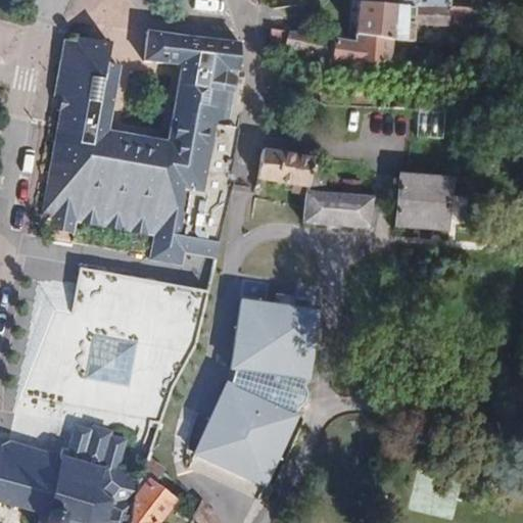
[(358,37),(393,41),(414,42),(415,26),(470,30),(471,9),(453,8),(361,3),(358,37)]
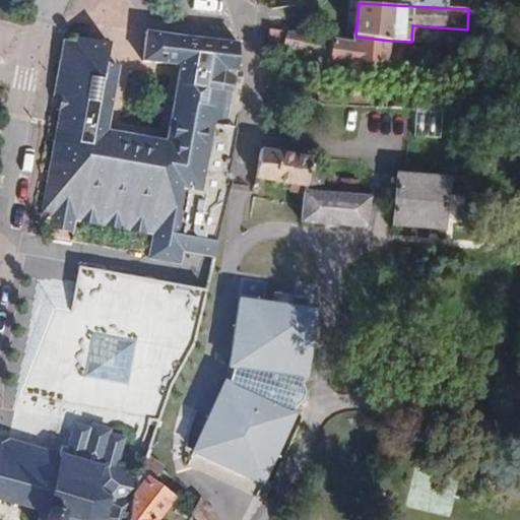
[(270,29),(269,38),(270,41),(286,47),(289,33),(270,29)]
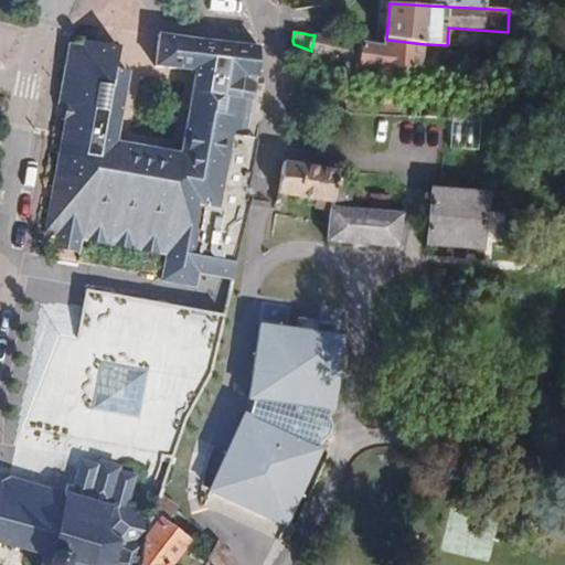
[(315,35),(311,51),(360,68),(362,44),(315,35)]
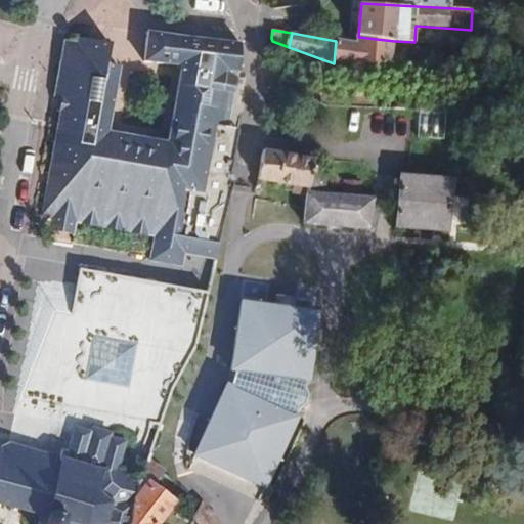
[(64,41),(54,97),(63,99),(75,101),(52,220),(79,225),(157,237),(151,262),(184,267),(186,255),(216,259),(230,181),(220,180),(228,128),(239,74),(242,73),(243,44),(149,34),(145,62),(181,67),(169,131),(180,133),(177,145),(167,142),(110,132),(108,138),(96,136),(100,120),(112,122),(119,84),(107,81),(110,66),(112,45),(79,39),(78,43),(64,41)]
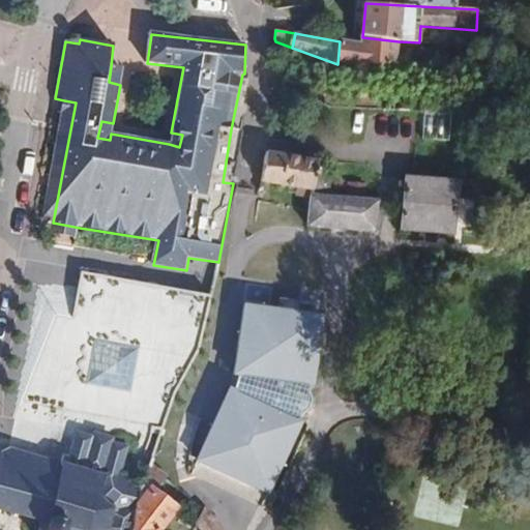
[(340,41),(337,64),(396,69),(399,41),(362,37),(361,43),(340,41)]
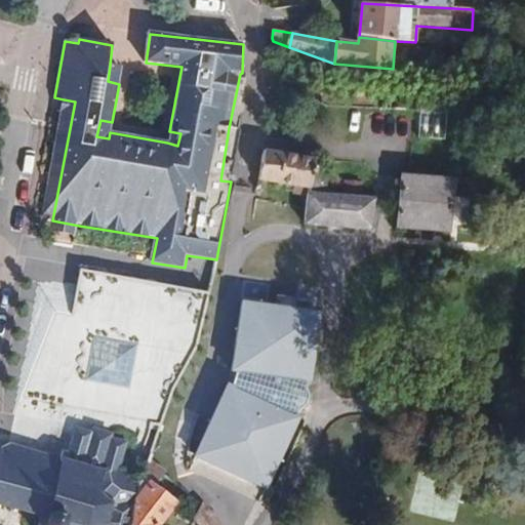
[(121,69),(110,66),(108,81),(119,84),(121,69)]
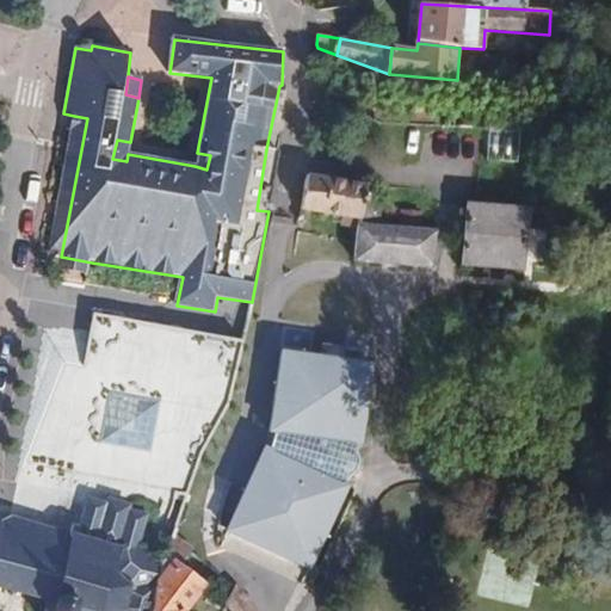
[(87,118),(74,116),(49,255),(61,257),(87,118)]
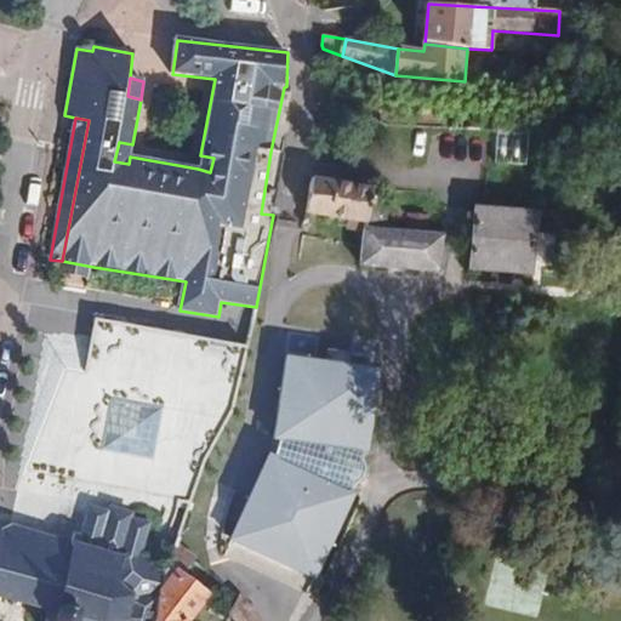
[(130,157),(132,144),(119,142),(114,161),(129,164),(130,157)]
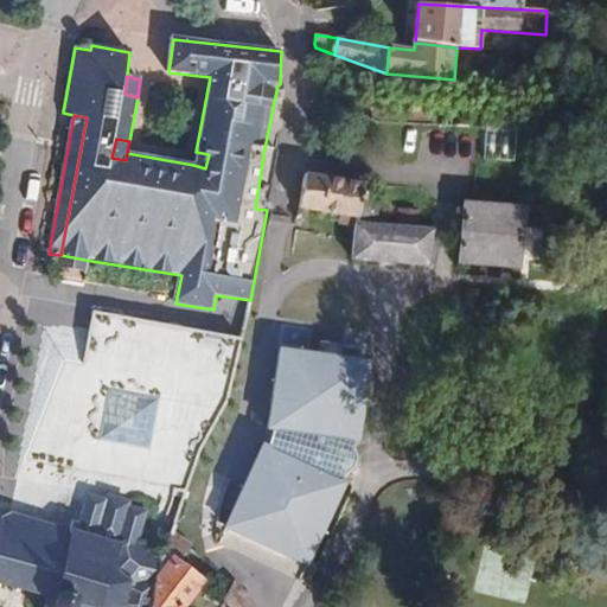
[(255,209),(267,210),(268,203),(278,151),(264,148),(255,209)]
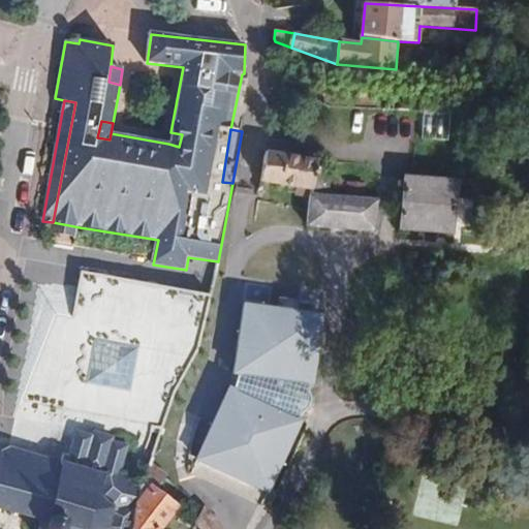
[(182,134),(170,132),(168,144),(179,147),(182,134)]
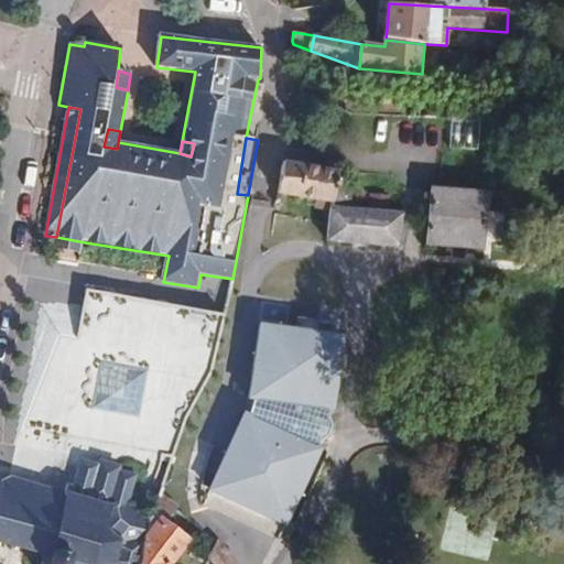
[(340,173),(285,162),(280,195),(317,199),(326,201),(325,210),(332,210),(328,242),(401,247),(401,242),(403,214),(351,209),(354,188),(338,185),(340,173)]
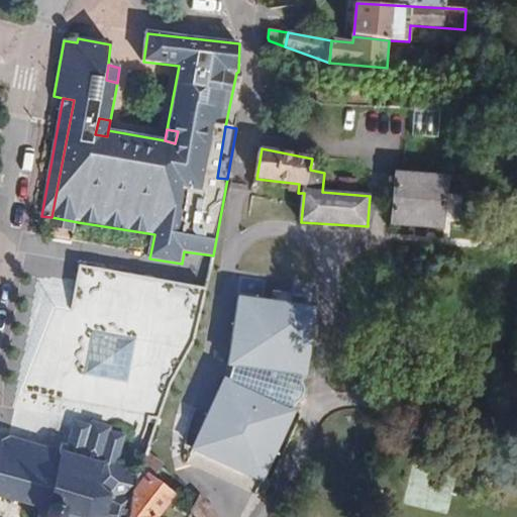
[(443,227),(444,221),(447,180),(396,175),(393,224),(443,227)]
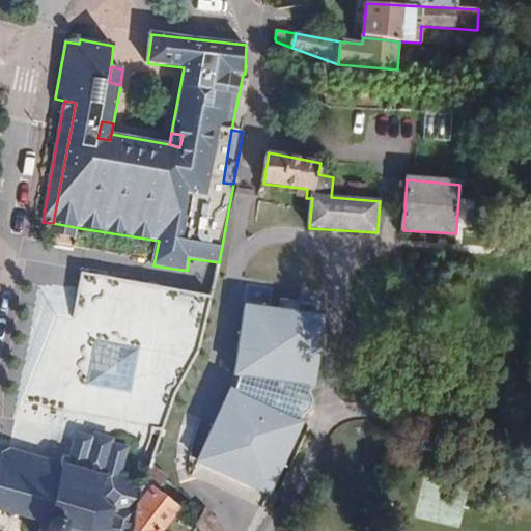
[(298,197),(306,198),(307,189),(299,188),(298,197)]
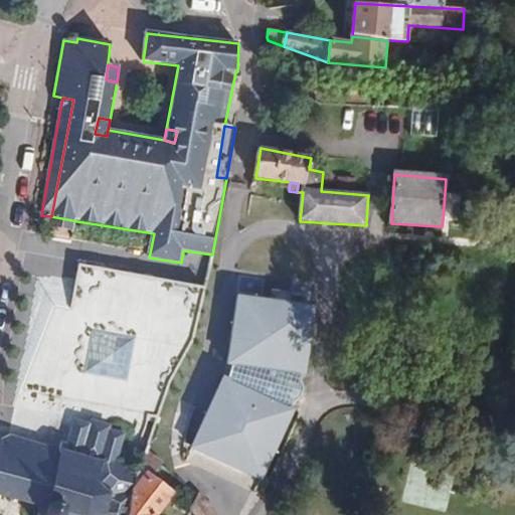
[(75,231),(77,221),(51,216),(49,227),(75,231)]
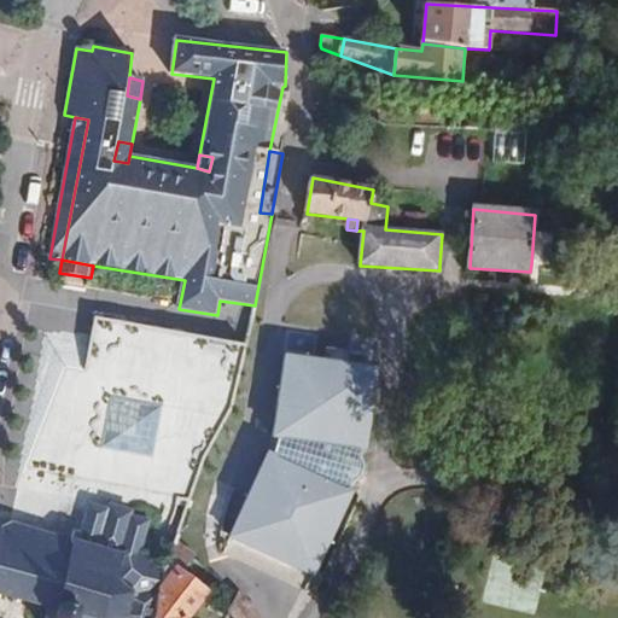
[(187,347),(25,316),(7,414),(0,472),(0,483),(5,482),(7,482),(17,482),(29,487),(44,490),(64,496),(91,503),(109,509),(134,511),(133,517),(150,522),(143,553),(169,557),(188,489),(181,445),(211,386),(187,347)]
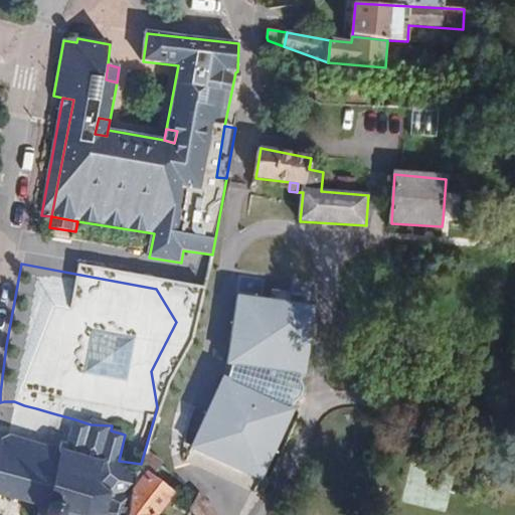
[(223,379),(191,449),(262,480),(300,397),(313,308),(236,297),(227,364),(234,365),(227,380),(223,379)]
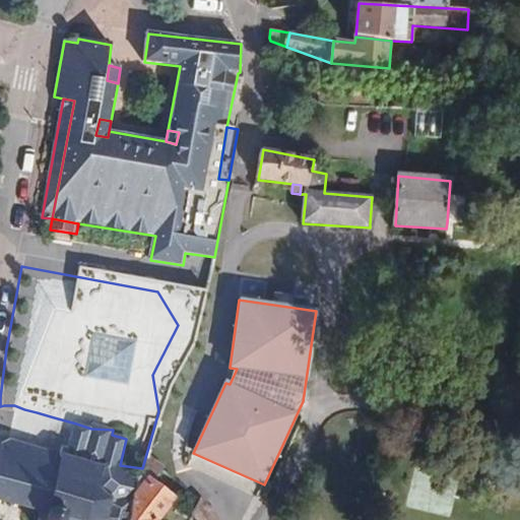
[(134,519),(132,508),(131,497),(142,468),(120,465),(125,446),(108,442),(107,448),(90,443),(90,437),(54,417),(37,412),(24,409),(14,405),(6,405),(4,405),(0,426),(0,502),(41,512),(39,519),(134,519)]
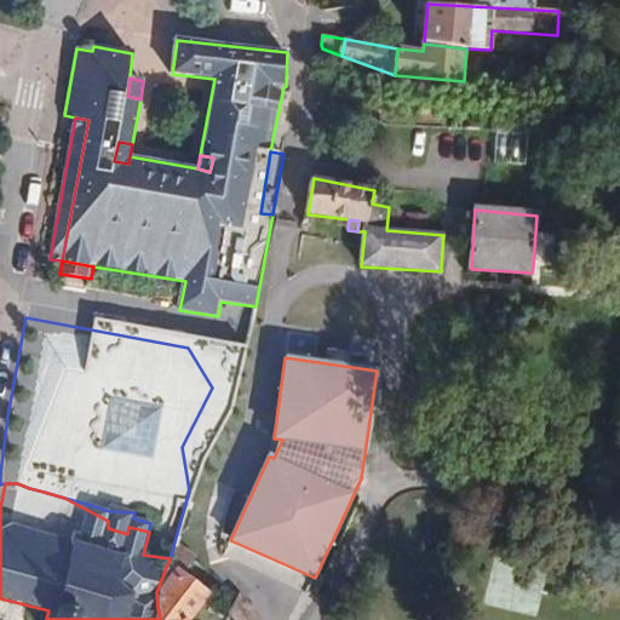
[(91,505),(64,498),(108,521),(108,528),(127,534),(128,527),(149,532),(150,523),(133,518),(135,512),(112,507),(109,511),(91,505)]
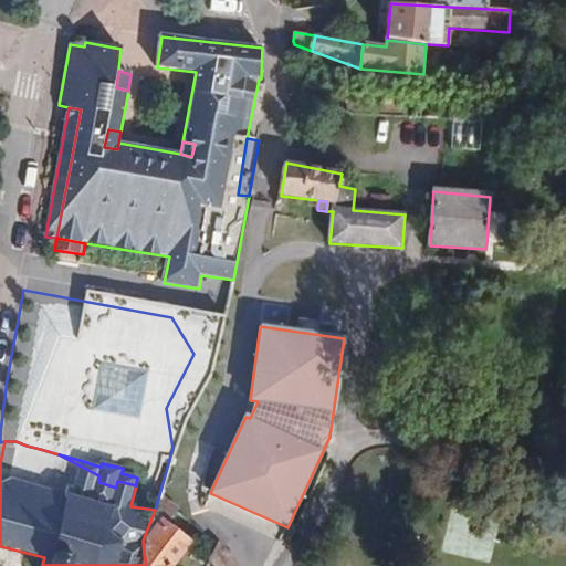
[(169,565),(188,543),(165,525),(176,511),(159,498),(155,510),(143,541),(144,553),(146,565),(169,565)]
